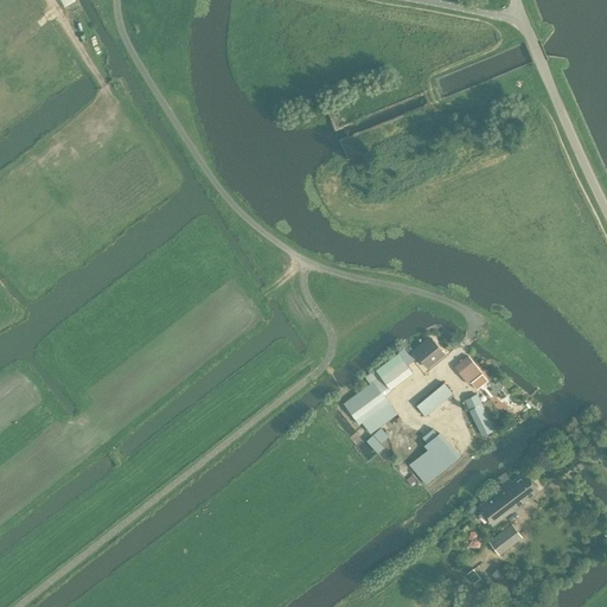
[(415,351),(409,356),(414,360),(419,356),(428,368),(443,355),(430,338),(415,351)]
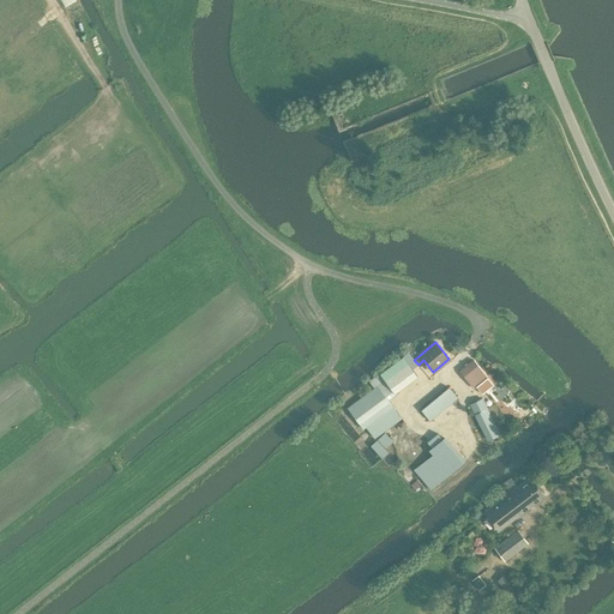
[(374,389),(348,408),(363,429),(366,427),(374,439),(401,419),(387,399),(377,386),(385,380),(396,393),(419,377),(413,369),(419,365),(414,360),(408,353),(380,374),(369,381),(374,389)]
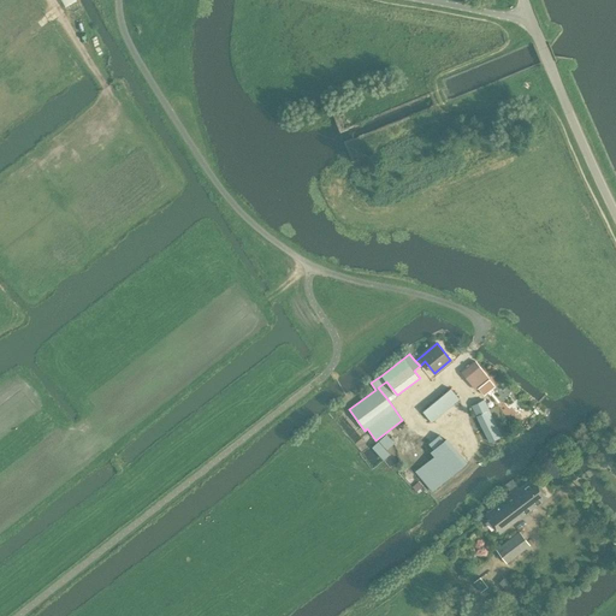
[(475,361),(462,372),(475,390),(478,388),(484,396),(495,386),(489,379),(475,361)]
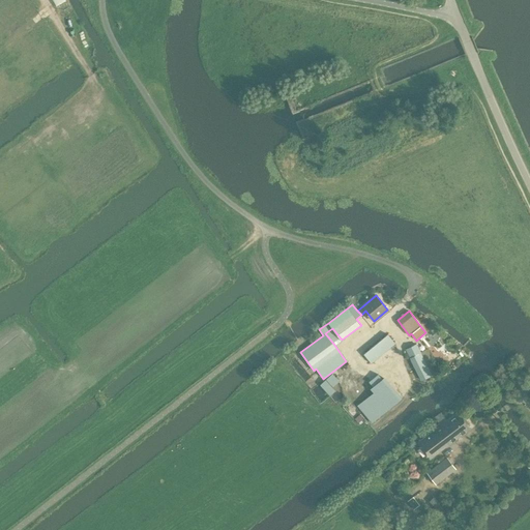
[(387,334),(363,354),(371,363),(394,344),(387,334)]
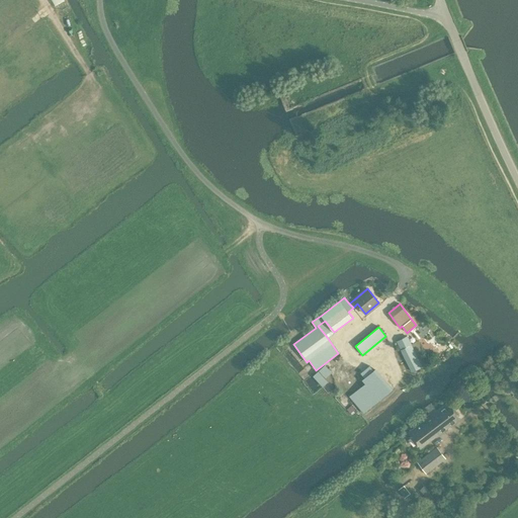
[(397,341),(412,371),(428,364),(417,342),(412,344),(408,336),(397,341)]
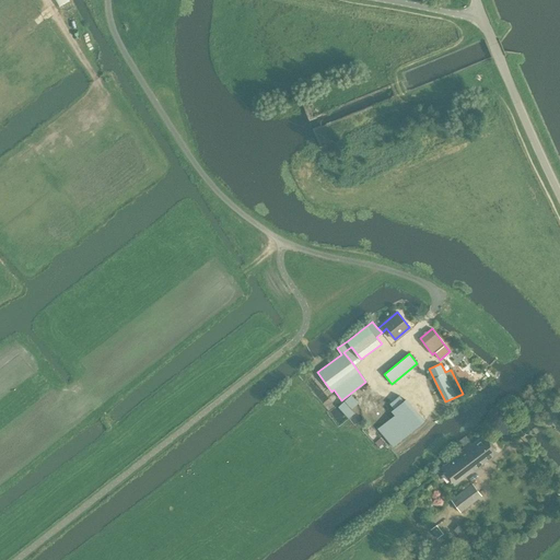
[(351,395),(345,400),(351,409),(358,404),(351,395)]
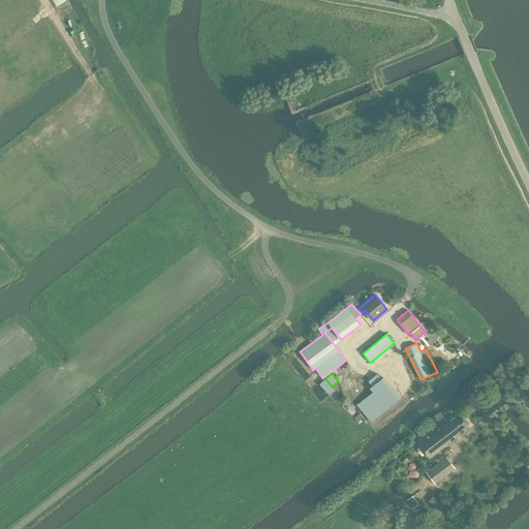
[(376,374),(367,381),(371,387),(380,379),(376,374)]
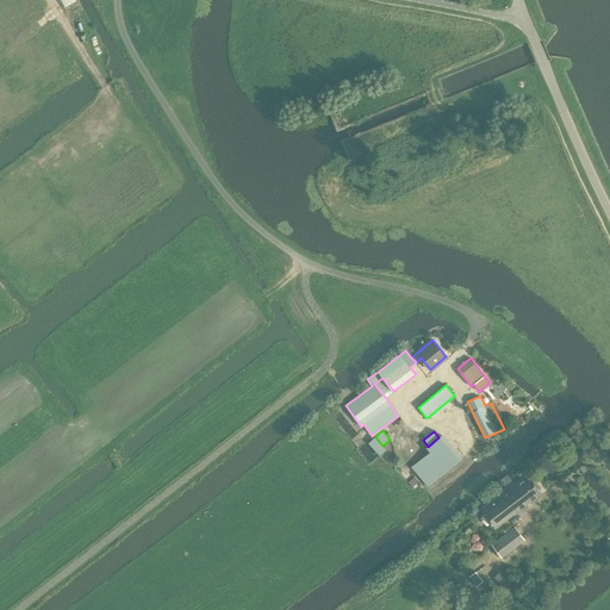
[(375,439),(369,443),(380,456),(386,452),(375,439)]
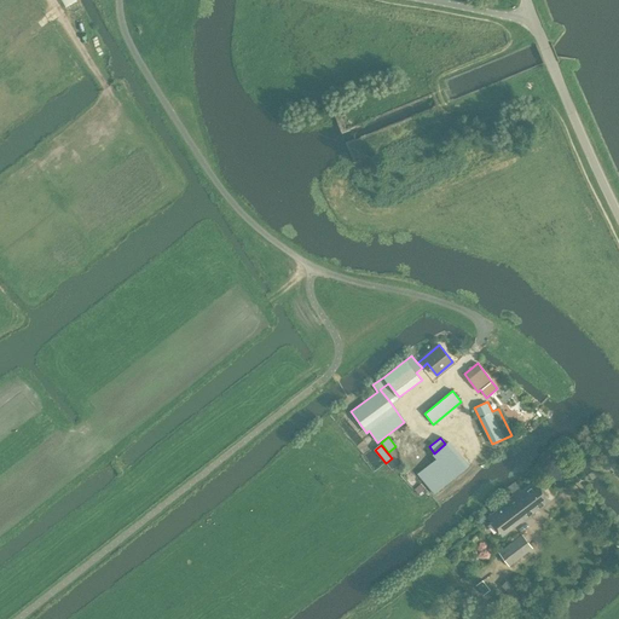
[(428,466),(417,474),(434,493),(444,485),(428,466)]
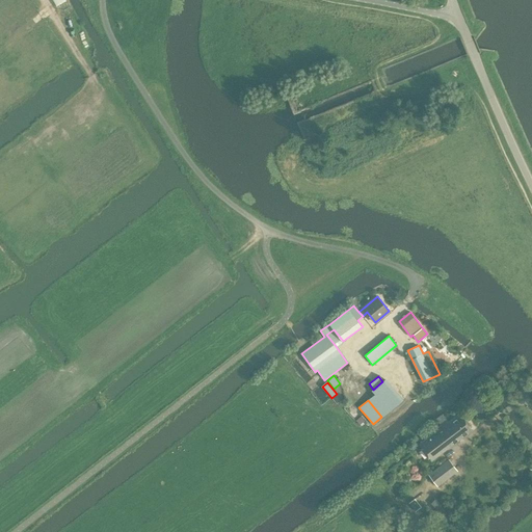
[(441,428),(419,445),(431,460),(472,429),(460,413),(449,422),(443,414),(435,419),(441,425),(439,427),(441,428)]
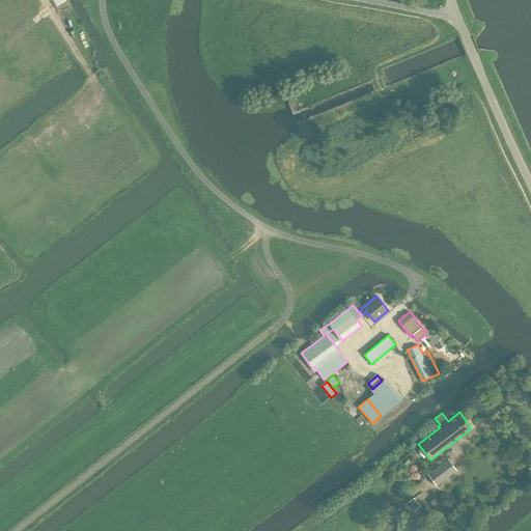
[(427,474),(436,485),(456,470),(448,458),(427,474)]
